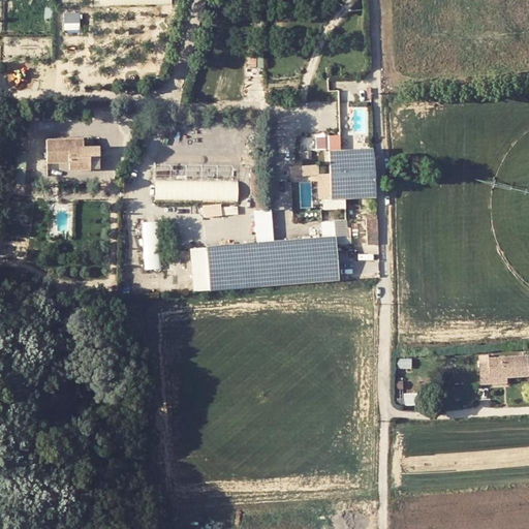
[(66,12),(67,31),(83,30),(82,11),(66,12)]
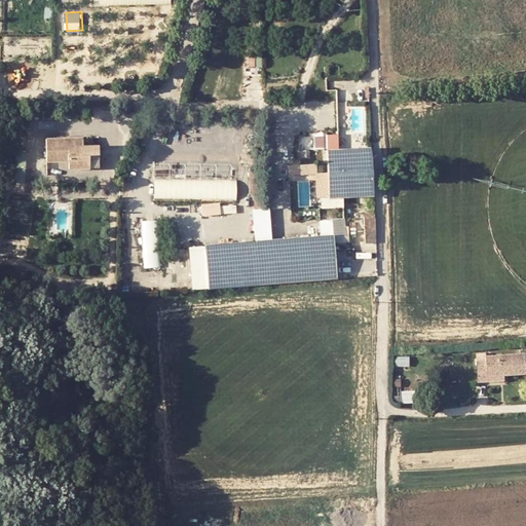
[(341,147),(341,135),(302,136),(302,149),(309,149),(309,147),(341,147)]
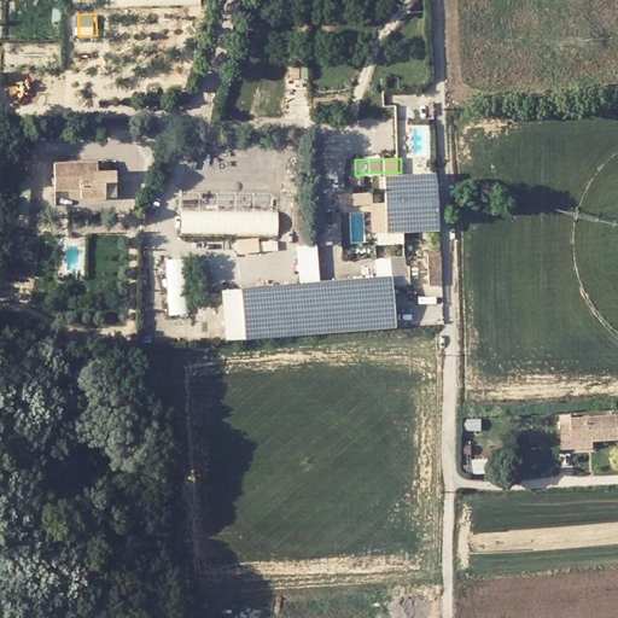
[(89,170),(89,162),(54,163),(54,190),(81,190),(81,184),(93,184),(93,197),(116,197),(115,170),(97,170),(89,170)]
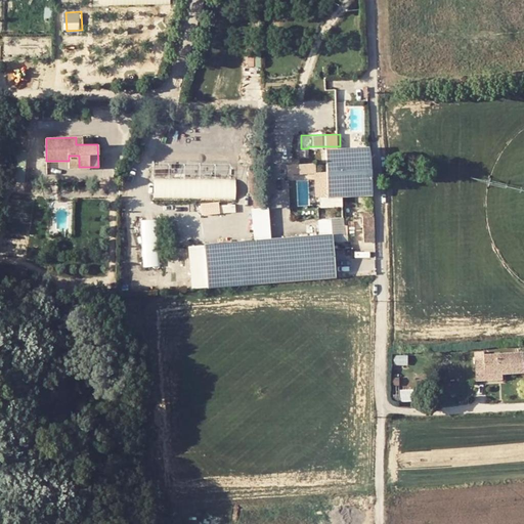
[(325,150),(329,195),(373,193),(370,147),(325,150)]
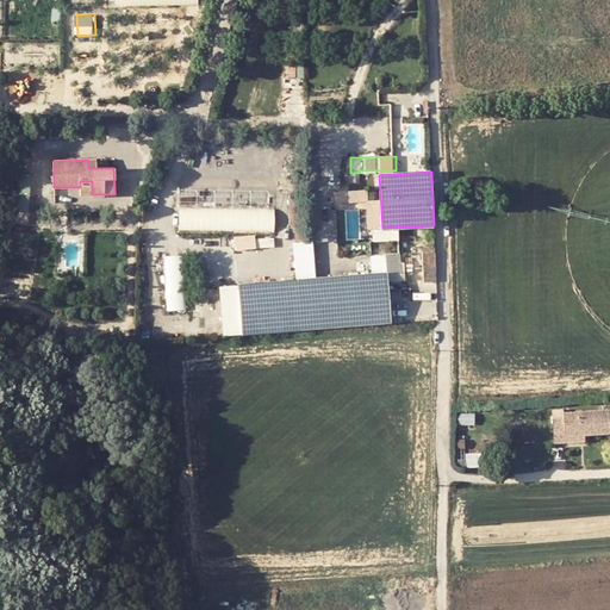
[(92,181),(80,181),(80,187),(80,194),(92,194),(92,181)]
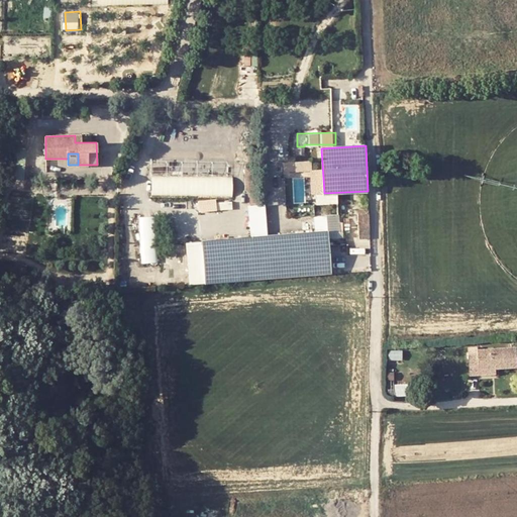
[(284,180),(296,180),(296,172),(316,171),(316,160),(284,161),(284,180)]
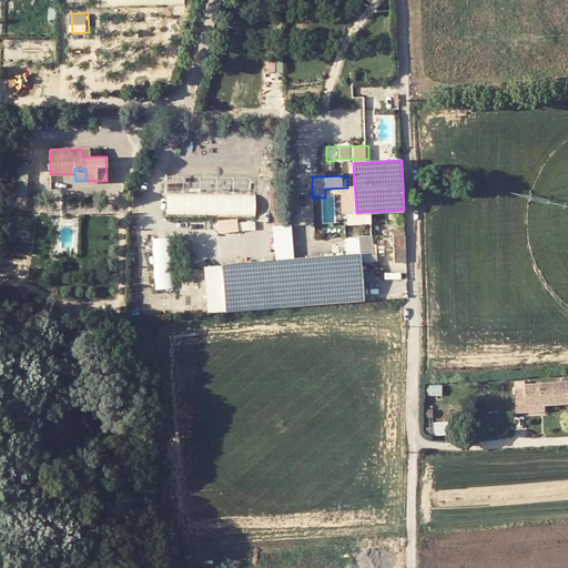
[(171,214),(259,214),(259,195),(171,195),(171,214)]
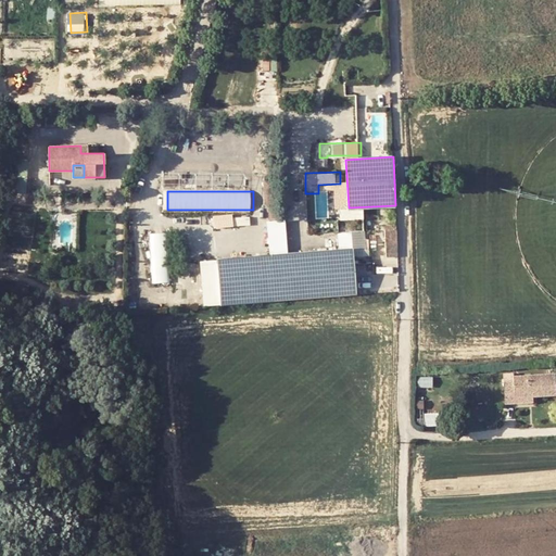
[(237,214),(216,215),(216,228),(238,226),(237,214)]
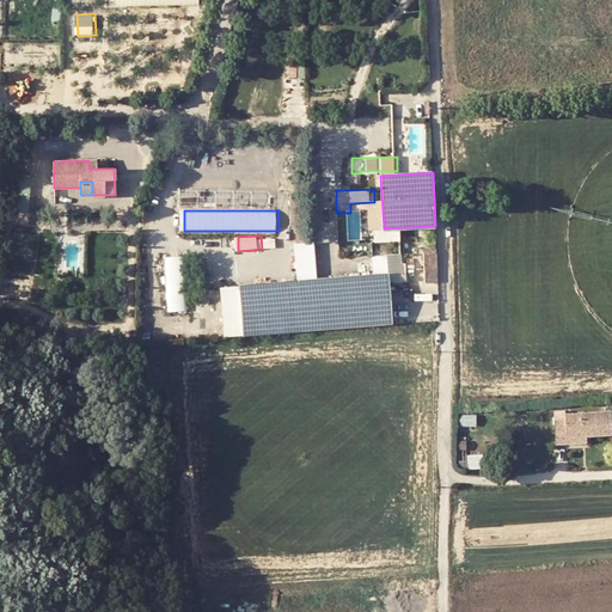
[(224,338),(391,325),(387,274),(318,280),(314,243),(294,245),(297,281),(219,287),(224,338)]
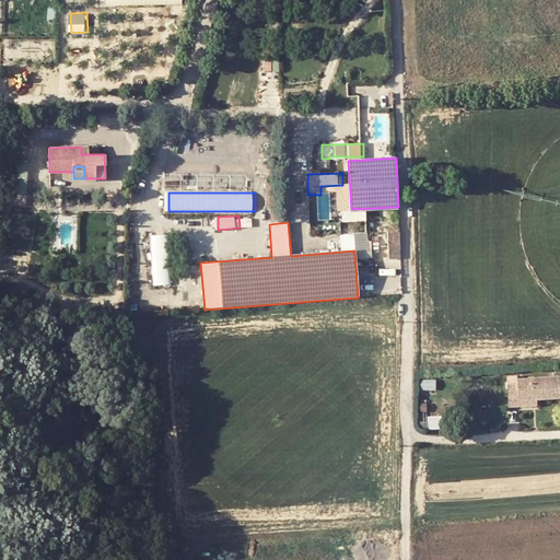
[(393,246),(401,246),(403,228),(393,228),(393,246)]
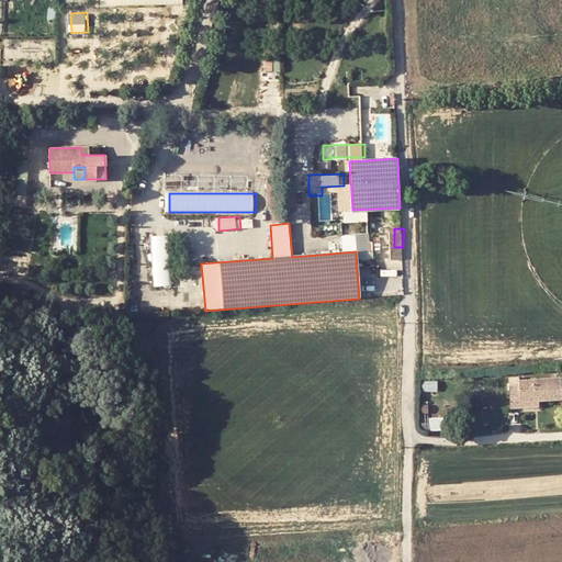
[(157,287),(175,285),(172,235),(154,236),(157,287)]
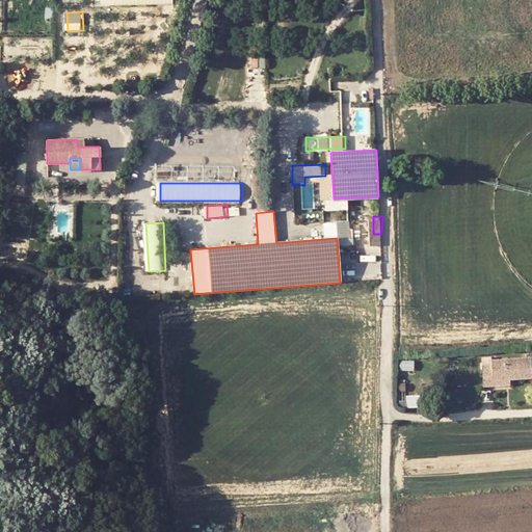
[(373,243),(382,243),(381,234),(373,234),(373,243)]
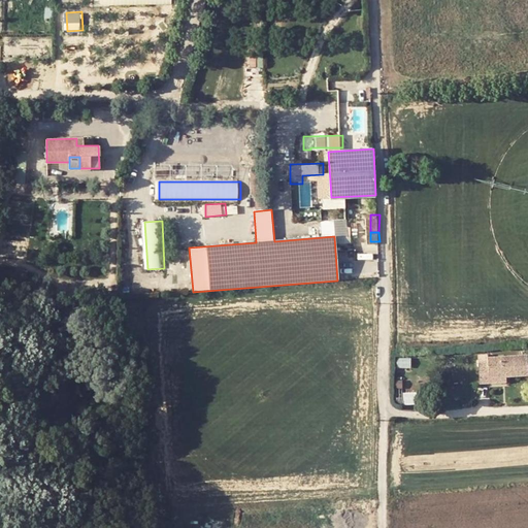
[(489,376),(506,375),(527,375),(527,354),(488,356),(488,361),(479,362),(480,382),(489,382),(489,376)]
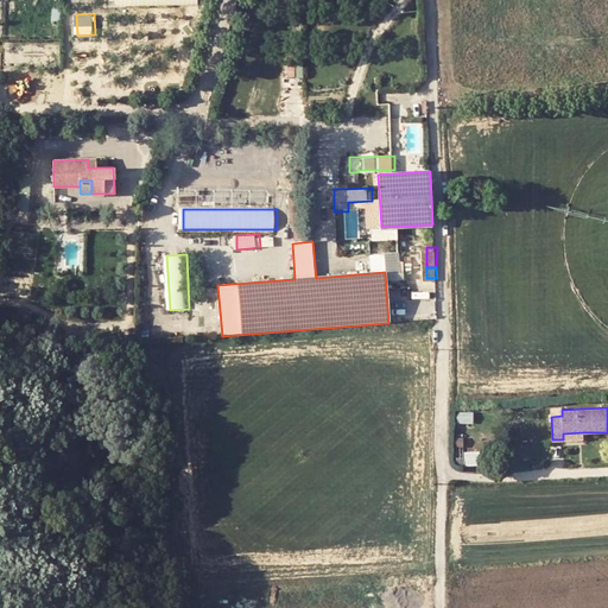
All buildings are outlined.
